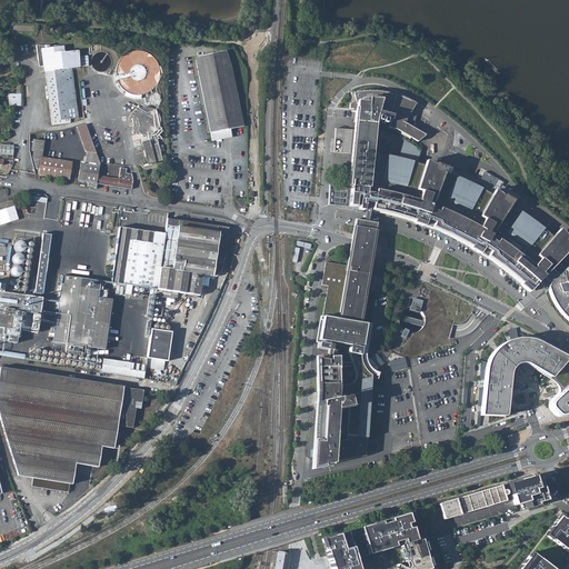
[(69,119),(78,118),(70,68),(78,68),(76,51),(62,53),(61,48),(35,45),(37,60),(41,59),(41,67),(43,67),(45,71),(51,126),(70,122),(69,119)]
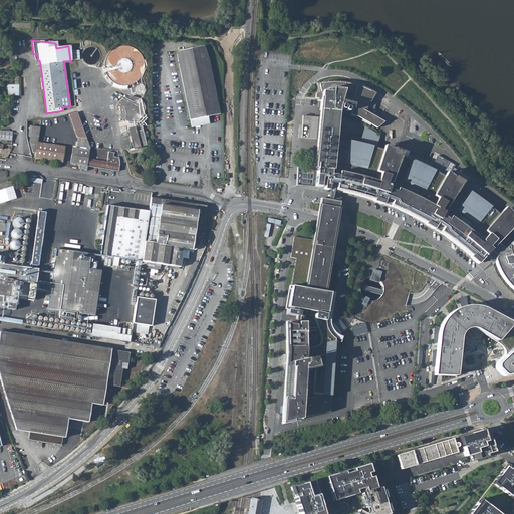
[(89,46),(86,47),(85,48),(84,49),(83,50),(82,51),(81,52),(81,54),(81,55),(81,57),(81,58),(82,60),(83,61),(84,62),(85,63),(86,64),(88,64),(89,64),(90,65),(92,64),(93,64),(95,63),(96,62),(97,61),(98,60),(99,59),(99,58),(99,56),(99,55),(99,53),(99,52),(98,50),(97,49),(96,48),(95,47),(93,47),(92,46),(90,46),(89,46)]
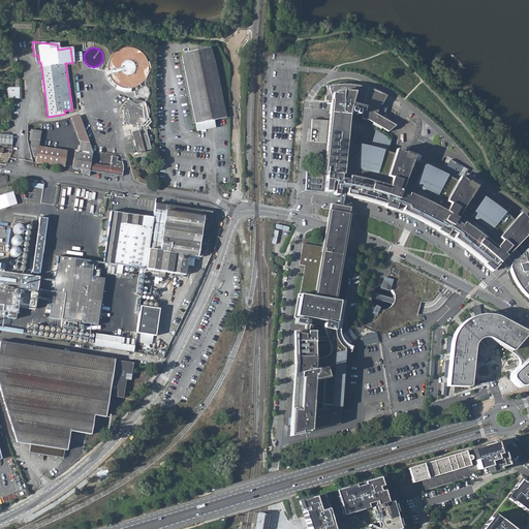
[(124,48),(123,48),(120,49),(119,50),(117,51),(115,53),(114,54),(112,56),(111,57),(110,59),(109,62),(107,65),(107,67),(107,70),(107,71),(109,74),(110,75),(111,79),(112,81),(113,82),(115,84),(116,85),(119,86),(120,87),(121,87),(124,88),(125,88),(128,88),(131,88),(134,87),(136,86),(137,86),(141,84),(142,83),(143,82),(144,80),(146,78),(147,76),(147,74),(148,73),(148,70),(148,69),(148,68),(148,65),(148,64),(147,61),(147,60),(145,57),(145,56),(143,54),(141,52),(139,51),(136,50),(134,49),(133,48),(131,48),(128,48),(127,48),(124,48)]
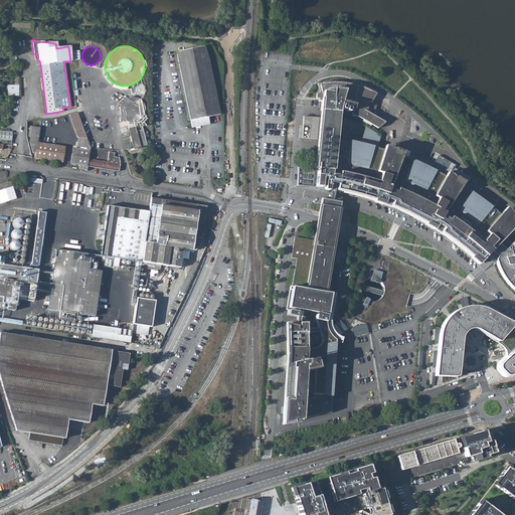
[(175,52),(189,121),(208,117),(220,115),(205,46),(175,52)]
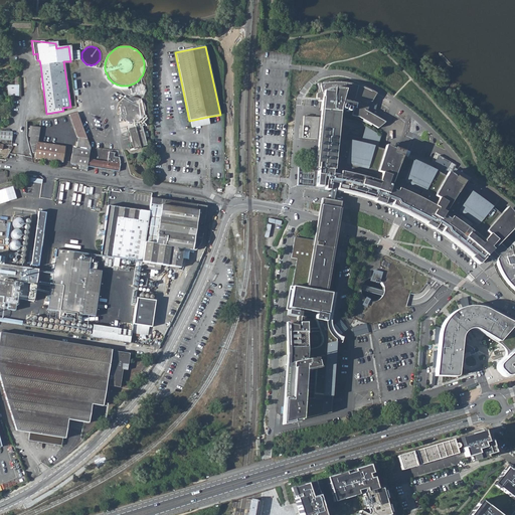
[(329,189),(330,189),(334,189),(348,192),(353,195),(353,194),(358,196),(358,195),(362,197),(366,197),(366,198),(370,198),(370,199),(374,200),(374,201),(378,201),(378,202),(382,203),(382,204),(386,204),(386,205),(390,206),(390,207),(395,207),(395,205),(404,209),(411,212),(410,214),(410,216),(414,217),(413,218),(418,219),(417,220),(421,221),(421,222),(425,223),(425,224),(430,225),(430,226),(433,227),(433,228),(437,230),(437,231),(441,232),(440,233),(445,235),(445,233),(449,236),(448,236),(447,238),(451,239),(451,240),(455,242),(454,243),(458,245),(458,246),(461,247),(461,248),(465,250),(465,251),(468,253),(468,254),(472,256),(473,255),(474,256),(473,258),(479,264),(486,256),(489,260),(492,263),(496,260),(498,268),(502,275),(507,283),(514,290),(514,244),(514,246),(504,237),(514,226),(514,225),(514,215),(506,208),(500,214),(492,208),(493,207),(471,191),(471,192),(461,186),(464,182),(456,177),(455,178),(450,174),(453,170),(455,165),(439,157),(434,169),(415,160),(408,158),(408,159),(401,156),(403,152),(394,149),(394,150),(385,146),(383,150),(377,148),(377,147),(354,141),(337,137),(340,110),(345,111),(349,112),(353,110),(351,116),(358,117),(378,129),(385,123),(366,112),(367,108),(365,108),(367,103),(371,103),(376,94),(370,91),(364,88),(358,86),(351,83),(343,82),(338,81),(329,81),(322,82),(322,81),(316,83),(317,86),(319,86),(322,94),(316,94),(316,99),(318,99),(318,101),(321,102),(320,117),(304,116),(302,138),(318,139),(315,168),(298,167),(297,185),(320,187),(319,189),(324,189),(324,190),(329,191),(329,189)]
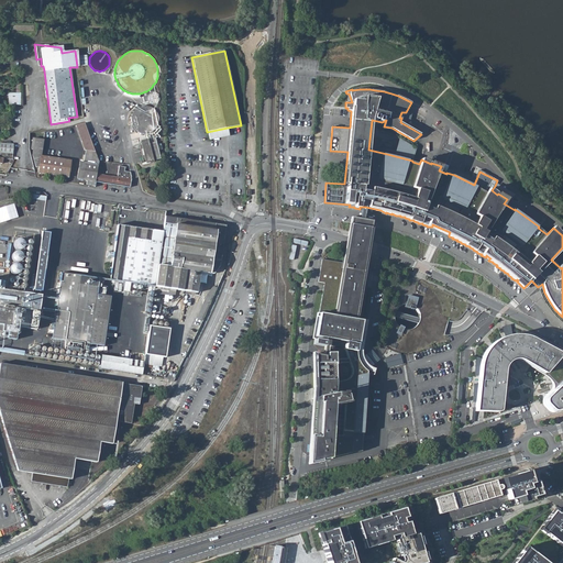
[(10,106),(21,105),(21,94),(15,92),(8,92),(9,106),(10,106)]
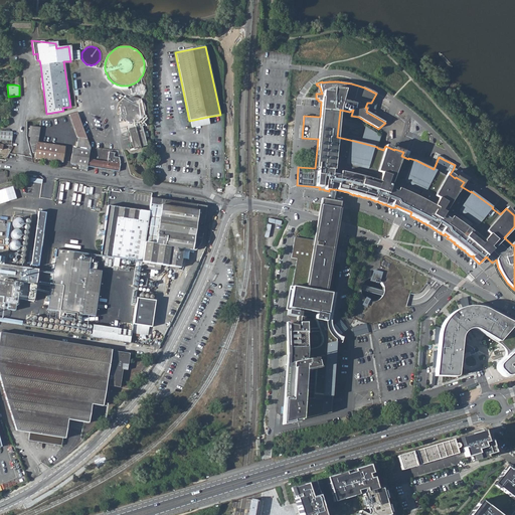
[(134,97),(132,97),(131,97),(130,97),(129,97),(128,97),(128,98),(127,98),(126,98),(125,99),(124,99),(124,100),(123,101),(122,101),(122,102),(121,103),(121,104),(120,104),(120,105),(120,106),(120,107),(119,108),(119,109),(119,110),(119,111),(119,112),(120,112),(120,113),(120,114),(120,115),(121,116),(121,117),(122,117),(122,118),(123,119),(124,119),(124,120),(125,121),(126,121),(127,122),(128,122),(129,123),(130,123),(131,123),(133,123),(134,123),(135,123),(136,122),(137,122),(138,122),(139,121),(140,121),(140,120),(141,120),(142,119),(142,118),(143,118),(143,117),(144,116),(144,115),(145,114),(145,113),(145,112),(145,111),(146,110),(146,109),(145,108),(145,107),(145,106),(145,105),(144,105),(144,104),(144,103),(143,102),(143,101),(142,101),(141,100),(139,99),(138,98),(137,97),(136,97),(134,97)]
